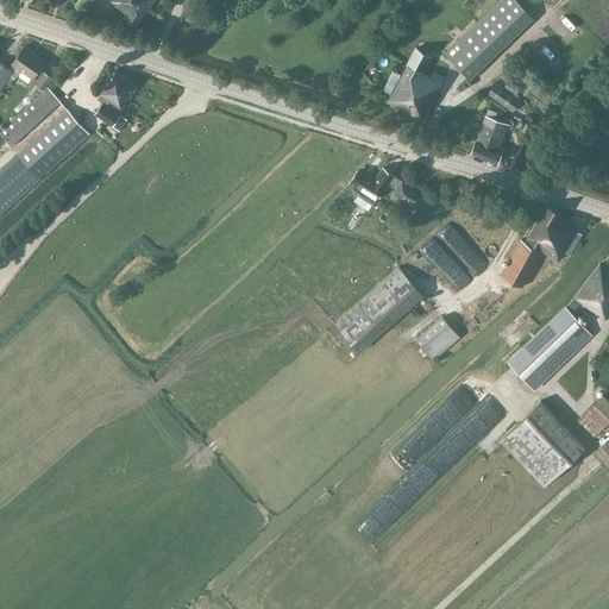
[(137,26),(155,0),(111,0),(115,4),(114,7),(125,14),(123,17),(137,26)]
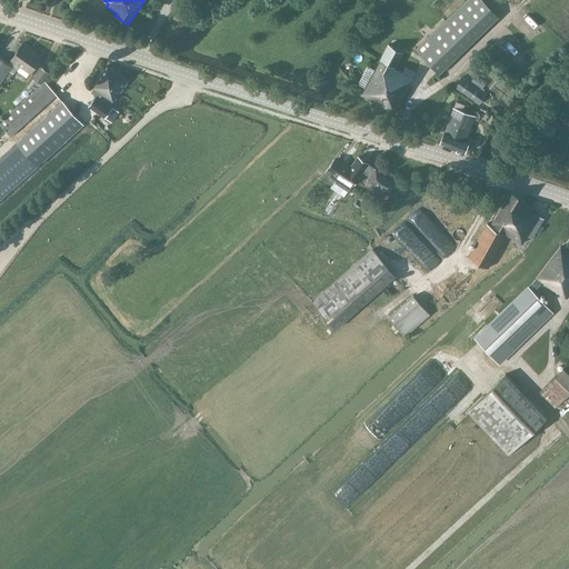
[(439,75),(488,27),(499,17),(482,0),(466,0),(415,49),(439,75)]
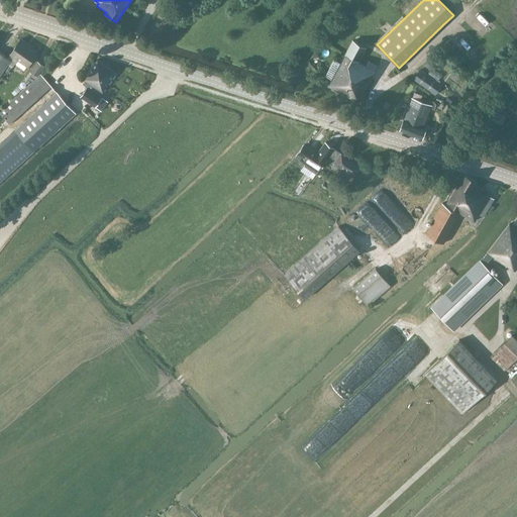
[(472,20),(487,34),(491,30),(476,16),(472,20)]
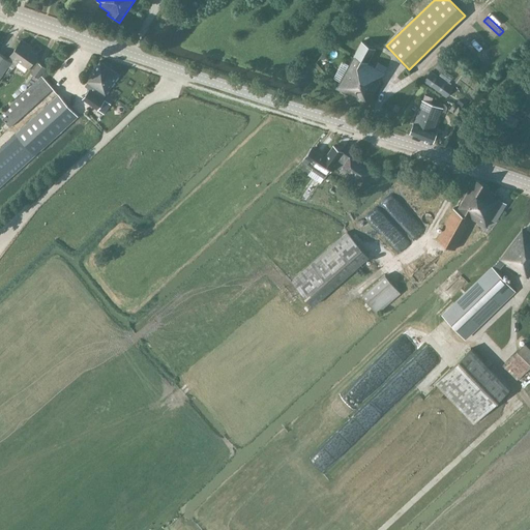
[(0,54),(0,77),(8,65),(12,68),(18,61),(28,68),(37,54),(26,47),(28,45),(22,39),(10,56),(8,59),(0,54)]
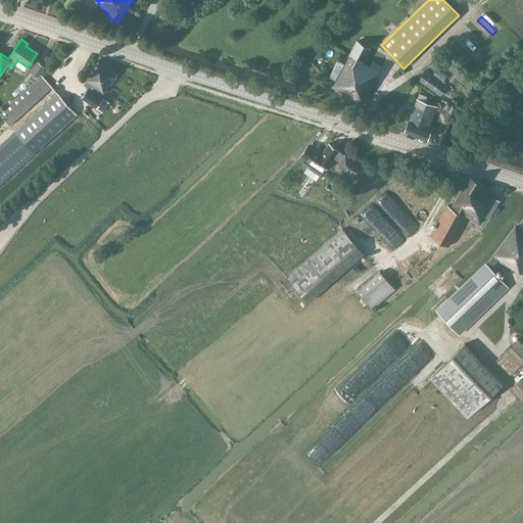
[(377,69),(369,65),(363,62),(371,48),(357,41),(332,87),(343,93),(344,96),(348,98),(350,97),(363,103),(379,74),(378,73),(379,72),(378,70),(377,69)]
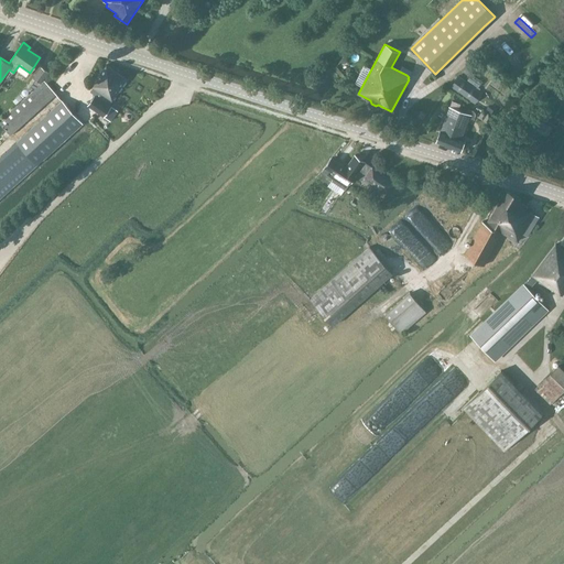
[(87,105),(104,116),(111,121),(118,111),(111,106),(109,105),(127,79),(106,64),(90,86),(96,90),(94,94),(95,95),(87,105)]
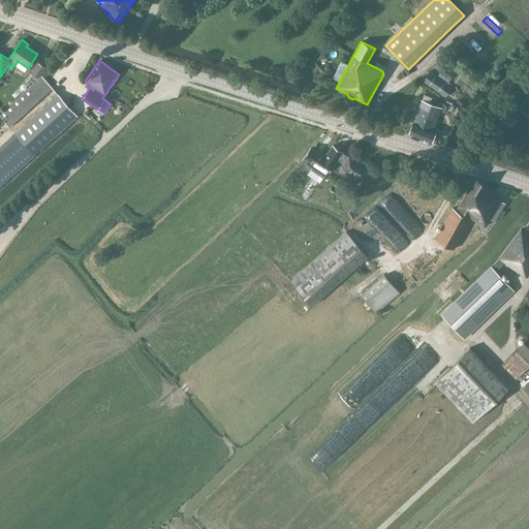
[(376,61),(373,66),(381,70),(382,71),(385,67),(376,61)]
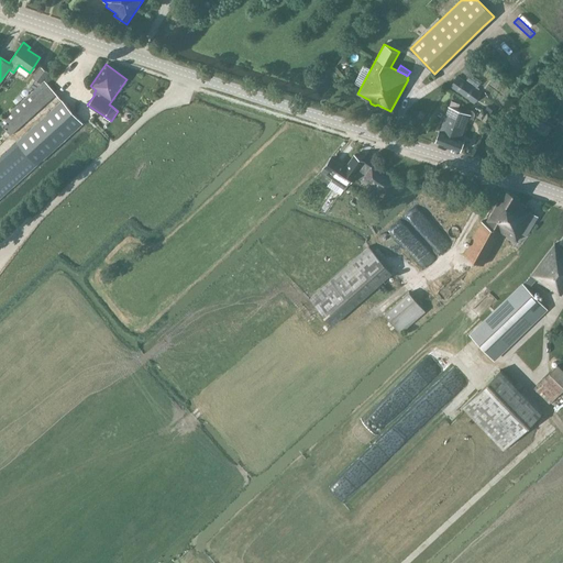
[(41,67),(33,78),(26,88),(31,91),(0,120),(0,123),(10,135),(56,94),(44,80),(41,83),(48,73),(41,67)]
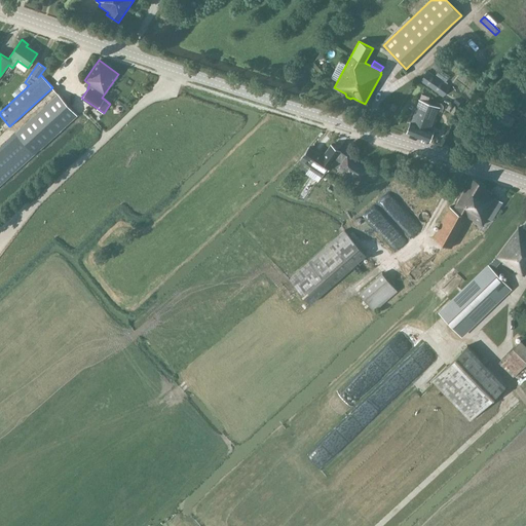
[(443,98),(450,86),(427,71),(419,82),(443,98)]
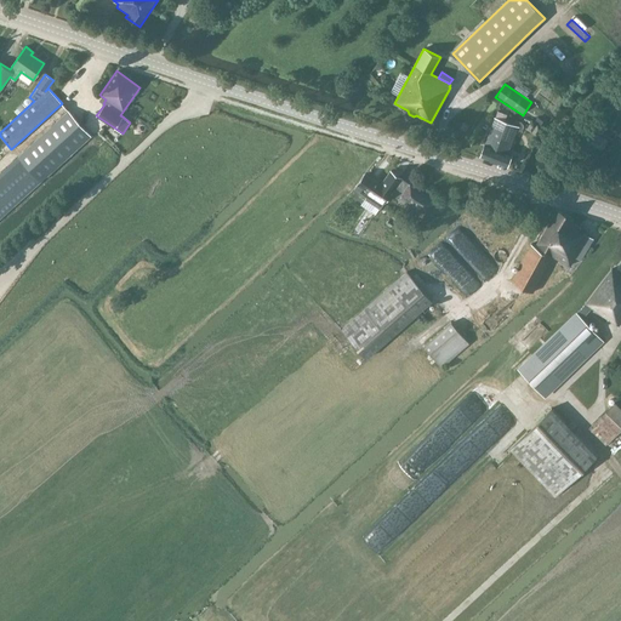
[(17,155),(22,160),(40,182),(91,136),(68,110),(17,155)]
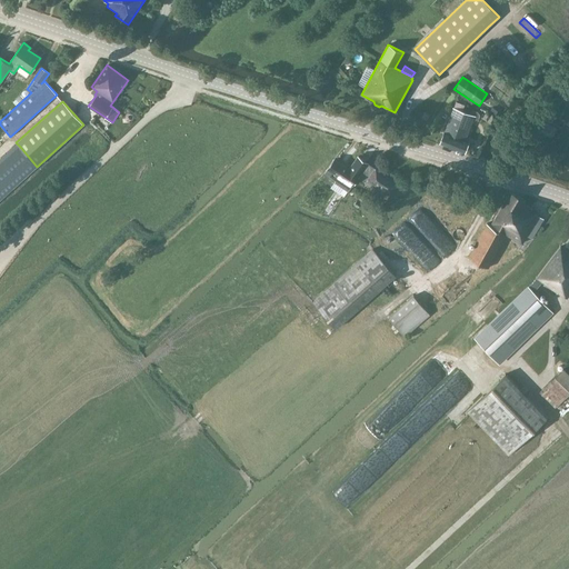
[(466,141),(475,116),(453,108),(439,143),(465,153),(469,142),(466,141)]
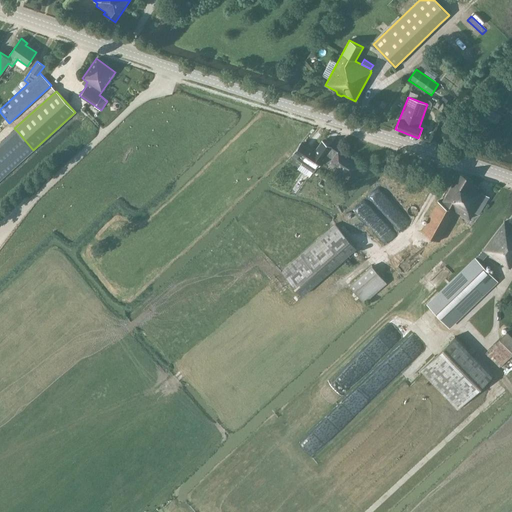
[(0,179),(33,150),(18,132),(0,147),(0,179)]
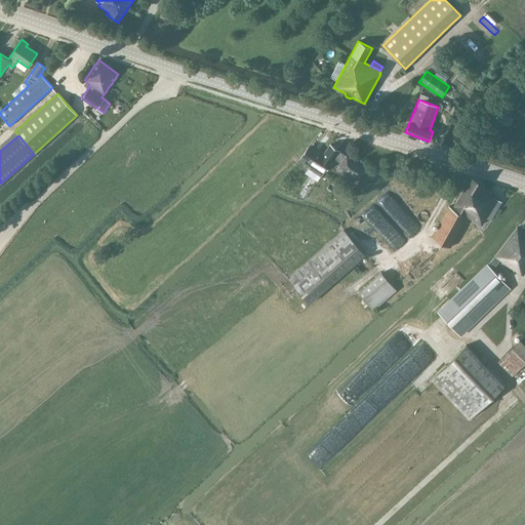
[(330,163),(339,150),(329,144),(322,154),(309,145),(300,155),(300,156),(309,161),(324,171),(331,163),(330,163)]
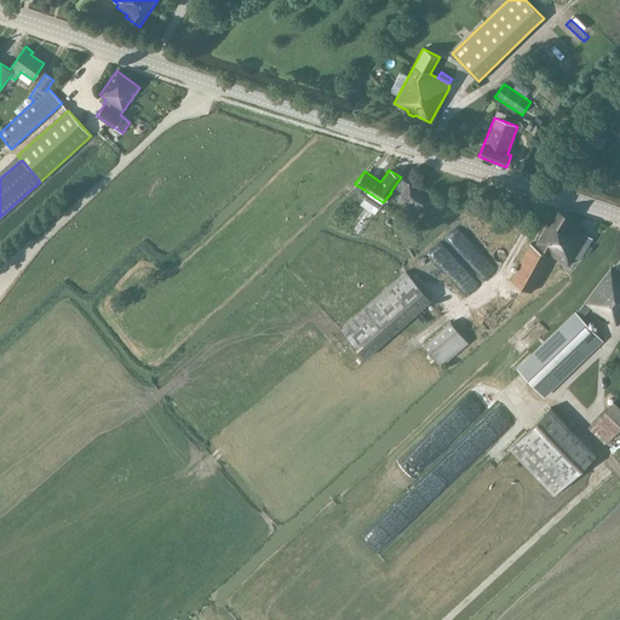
[(432,199),(408,183),(401,177),(391,193),(399,197),(397,200),(407,206),(405,210),(419,219),(432,199)]
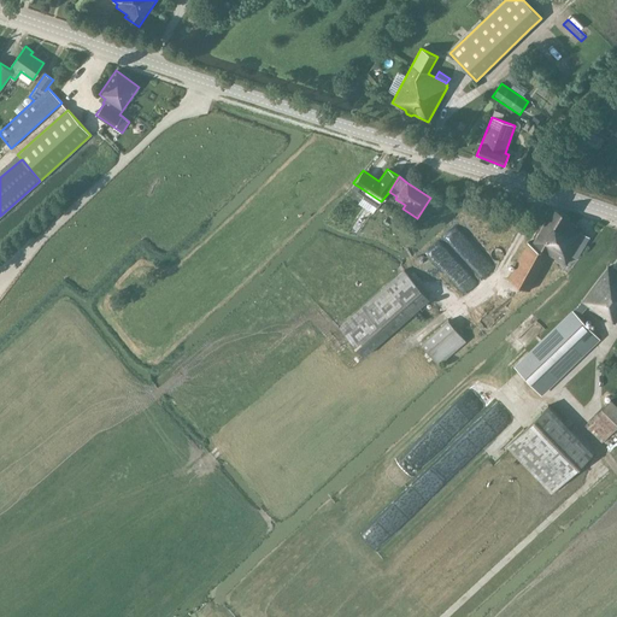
[(548,254),(559,260),(565,264),(571,256),(577,258),(589,238),(583,234),(575,229),(576,224),(568,221),(570,216),(553,207),(532,244),(528,242),(507,278),(529,291),(548,254)]
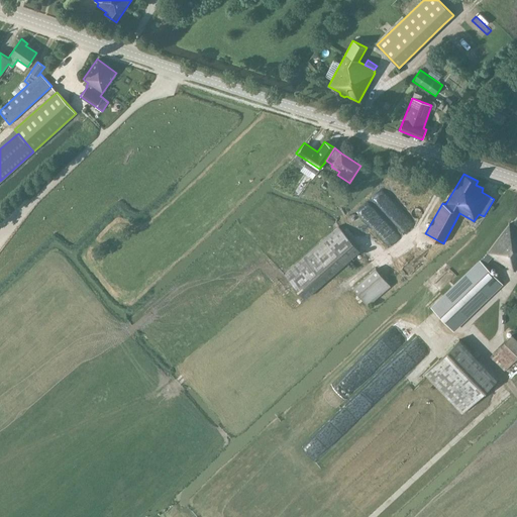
[(388,193),(377,200),(392,224),(403,217),(388,193)]
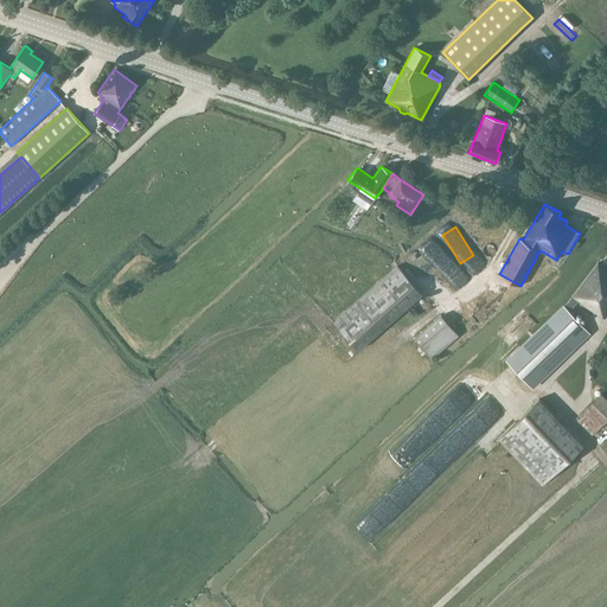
[(606,255),(602,261),(606,264),(606,270),(598,264),(573,295),(566,305),(572,308),(579,300),(604,318),(606,313),(606,255)]
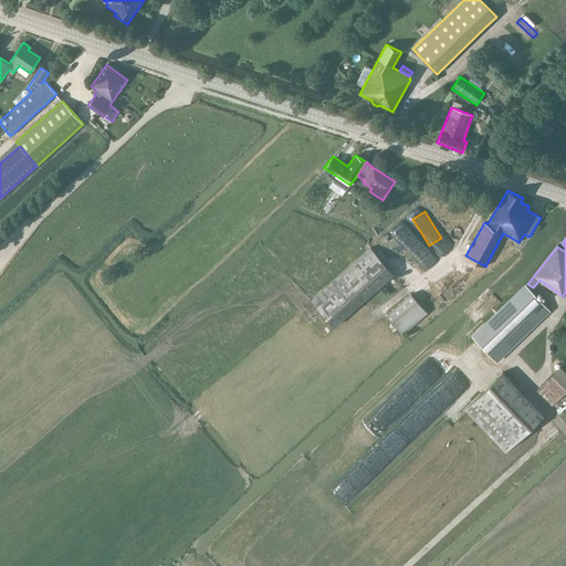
[(394,274),(370,248),(311,301),(334,327),(394,274)]
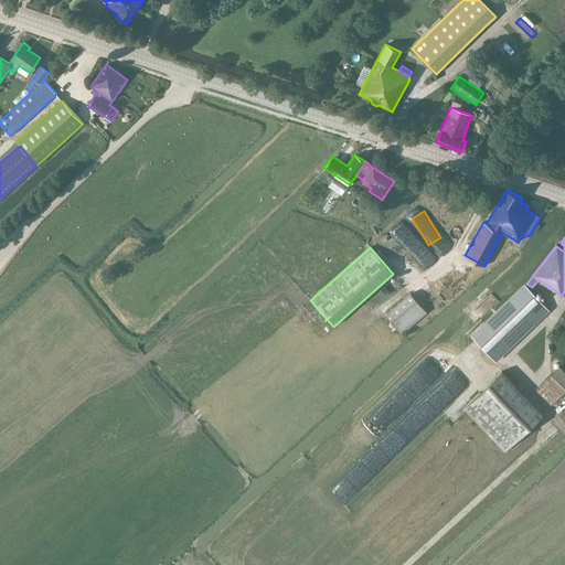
[(496,360),(512,344),(548,309),(525,285),(472,336),(496,360)]
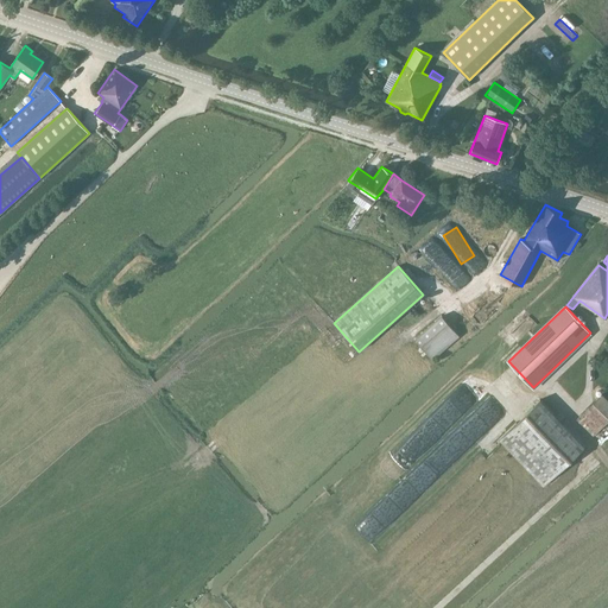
[(432,360),(458,335),(442,316),(415,340),(432,360)]
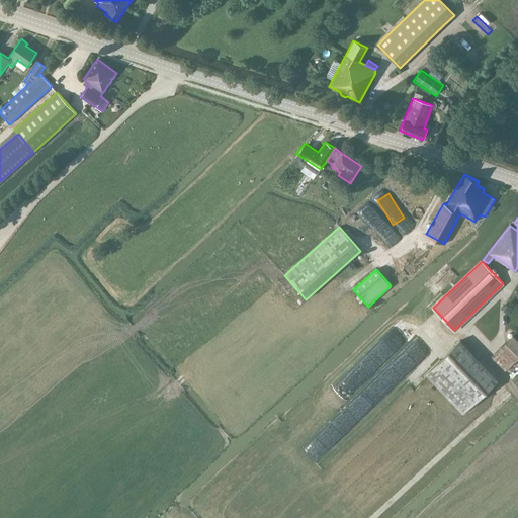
[(392,357),(342,404),(357,420),(427,354),(398,324),(374,346),(384,356),(387,353),(392,357)]
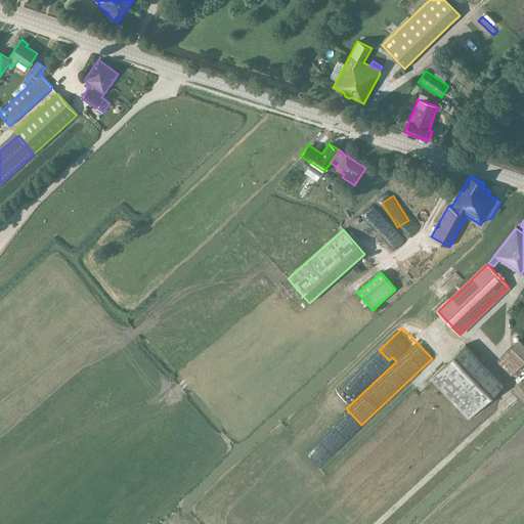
[(511,376),(523,361),(523,345),(518,340),(496,361),(511,376)]
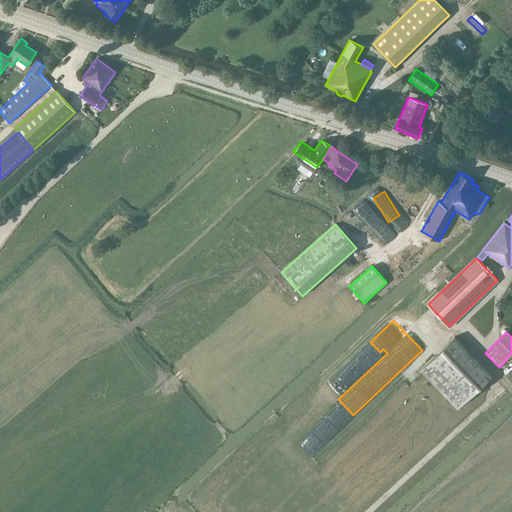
[(420,369),(457,409),(492,375),(454,336),(420,369)]
